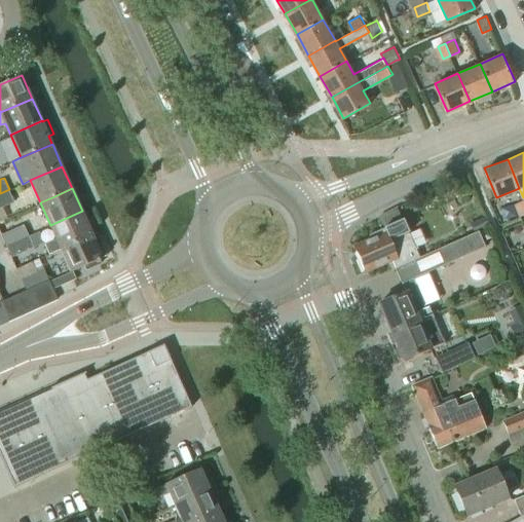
[(9,189),(0,193),(0,206),(13,200),(9,189)]
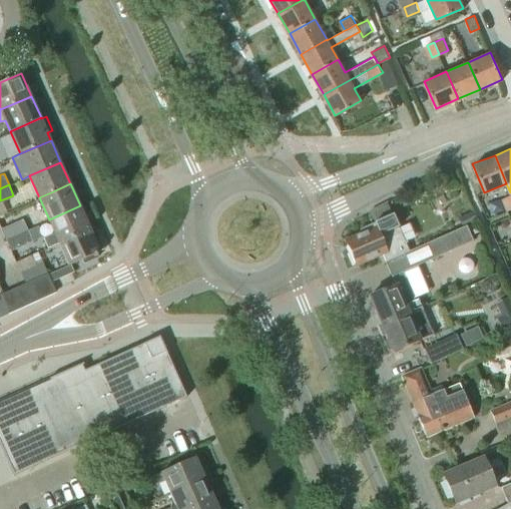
[(510,194),(502,197),(507,209),(510,207),(510,194)]
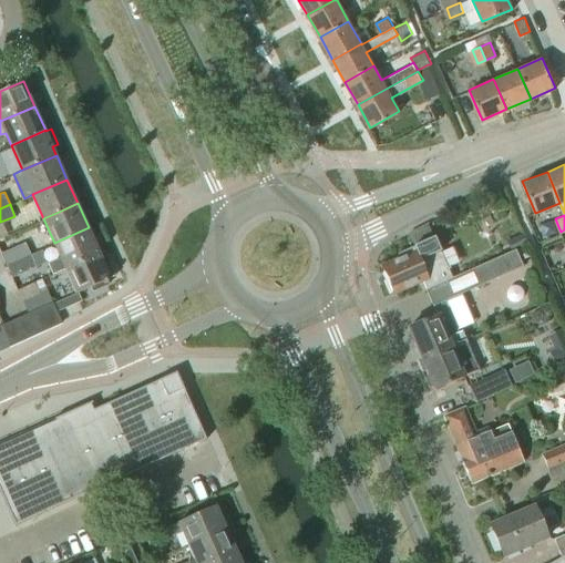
[(89,227),(54,243),(64,267),(88,256),(99,252),(89,227)]
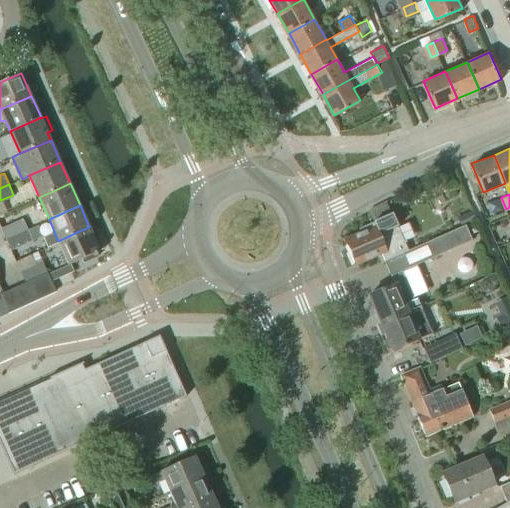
[(473,209),(459,215),(463,224),(475,218),(477,217),(473,209)]
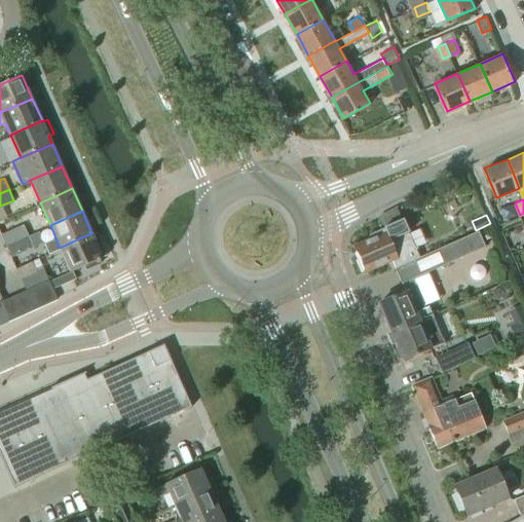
[(371,237),(354,245),(366,269),(394,258),(397,265),(419,255),(416,247),(418,247),(418,245),(415,246),(409,230),(404,218),(369,232),(371,237)]
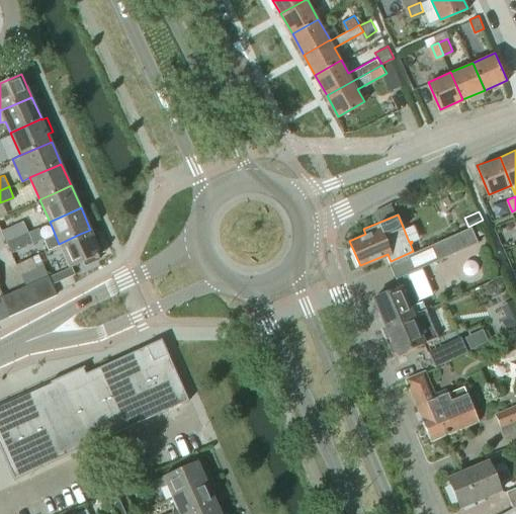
[(6,241),(28,231),(23,220),(1,230),(6,241)]
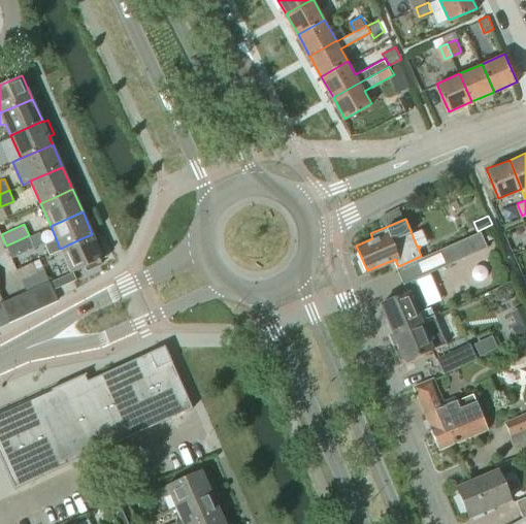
[(407,291),(381,302),(393,331),(418,321),(422,319),(434,314),(431,305),(428,306),(416,277),(472,253),(488,246),(481,230),(465,236),(422,256),(421,256),(398,266),(397,266),(407,291)]
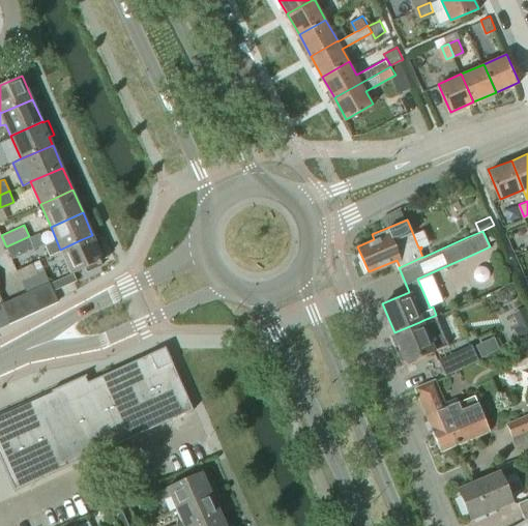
[(82,239),(60,250),(70,272),(74,271),(85,266),(87,271),(103,264),(100,260),(103,259),(103,258),(104,257),(109,255),(101,239),(95,242),(92,236),(92,235),(82,239)]
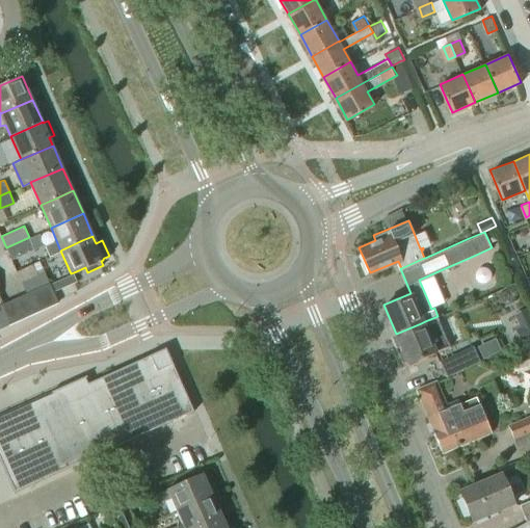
[(29,237),(6,247),(11,259),(34,248),(29,237)]
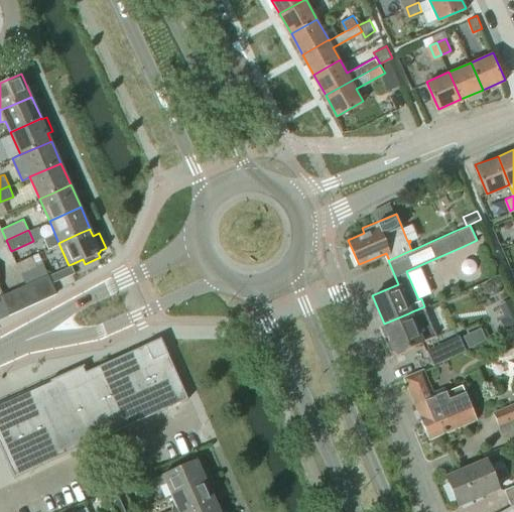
[(25,283),(47,273),(43,262),(20,272),(25,283)]
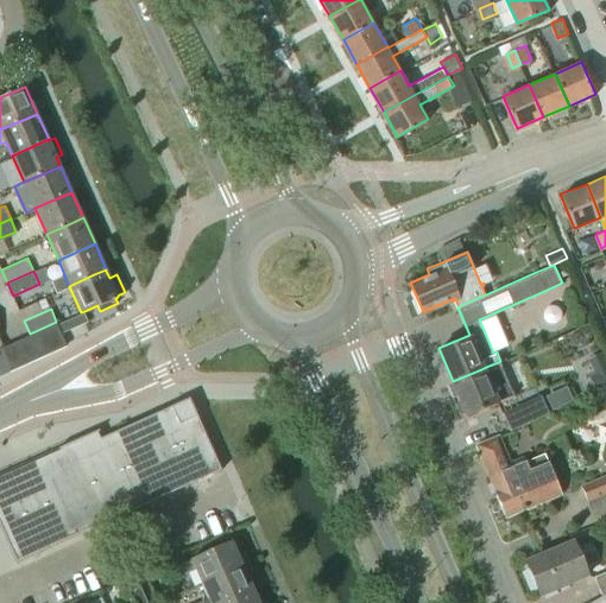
[(4,353),(11,369),(67,344),(56,322),(30,334),(0,347),(4,353)]
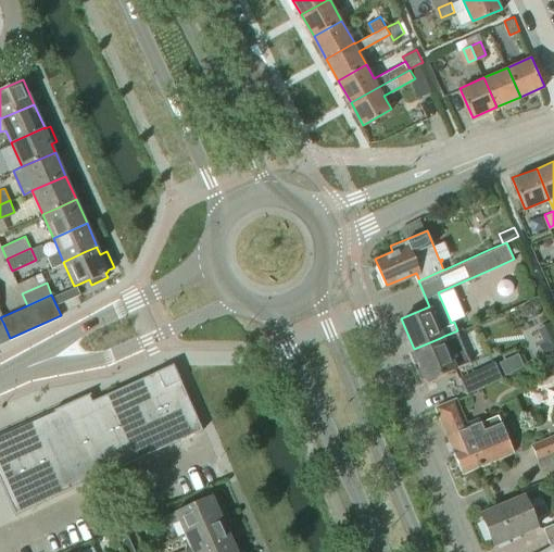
[(0,342),(10,338),(3,323),(0,323),(0,342)]
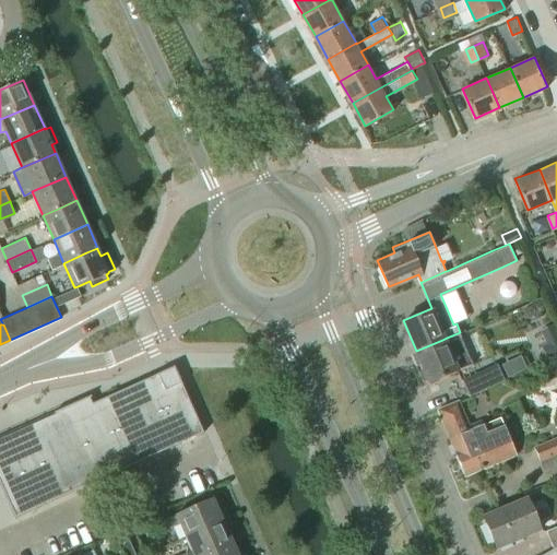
[(442,340),(416,351),(429,381),(459,368),(473,363),(464,342),(460,332),(447,338),(442,340)]
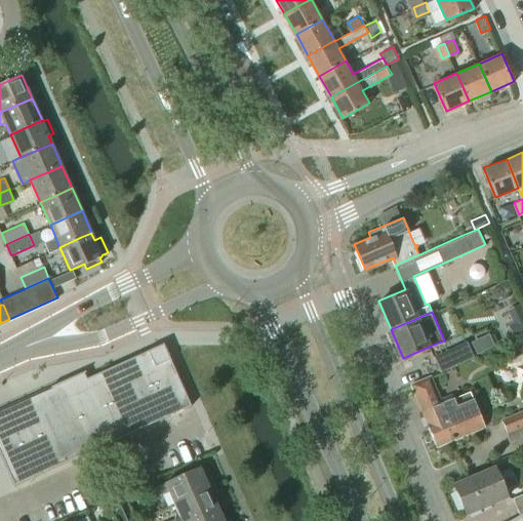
[(522,338),(521,338),(513,357),(516,365),(522,367),(522,338)]
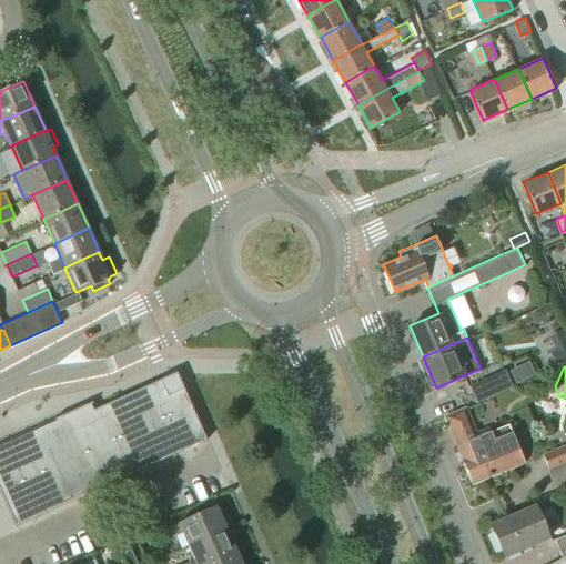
[(514,384),(506,368),(470,384),(477,401),(514,384)]
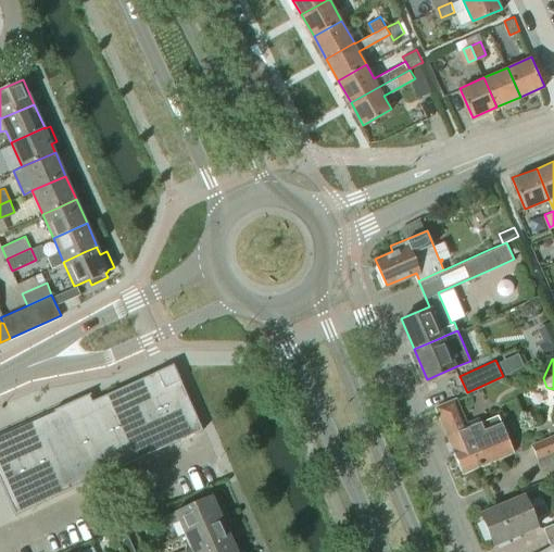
[(202,428),(173,362),(91,399),(89,392),(91,392),(90,390),(51,409),(52,411),(0,434),(0,477),(15,512),(202,428)]
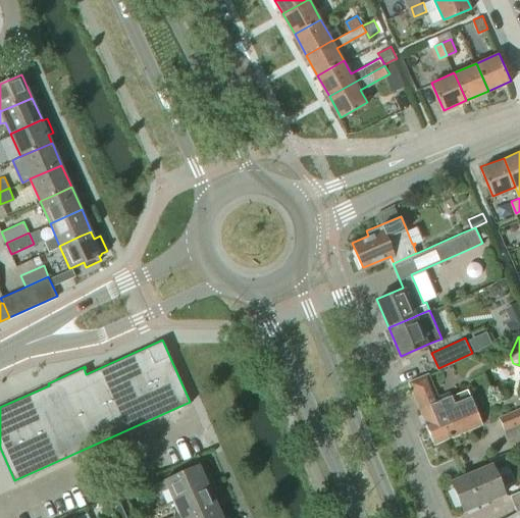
[(481,422),(467,390),(454,395),(452,390),(438,395),(428,371),(409,379),(435,442),(481,422)]
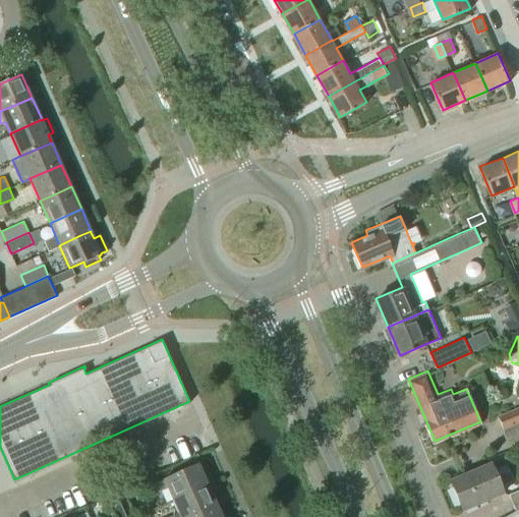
[(518,405),(499,413),(505,427),(518,421),(518,405)]
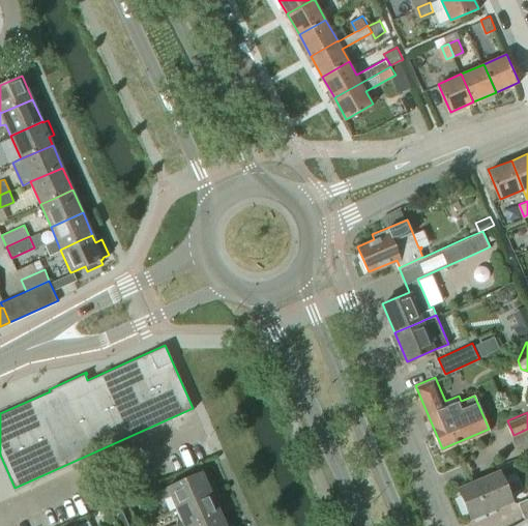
[(202,470),(150,494),(154,502),(171,495),(176,507),(217,489),(214,481),(209,485),(202,470)]
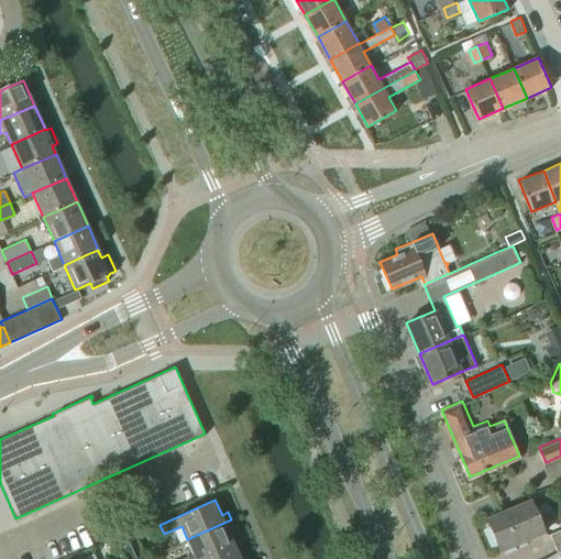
[(501,550),(545,532),(531,500),(486,517),(501,550)]
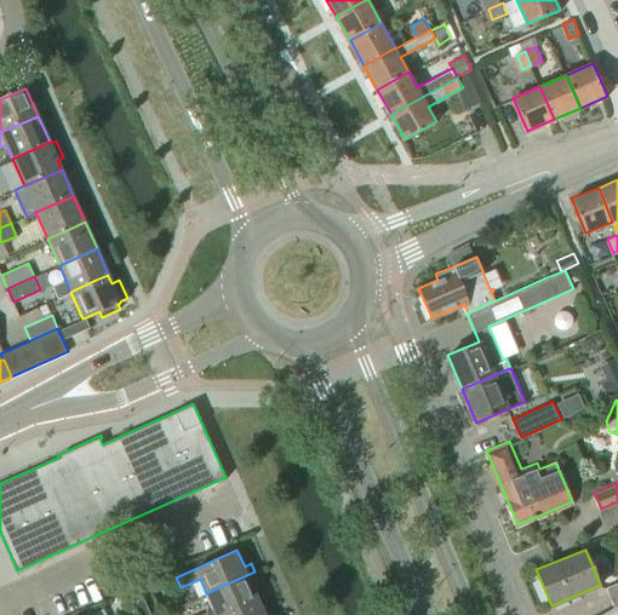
[(212,607),(194,614),(221,614),(258,598),(252,582),(258,580),(255,572),(206,593),(212,607)]
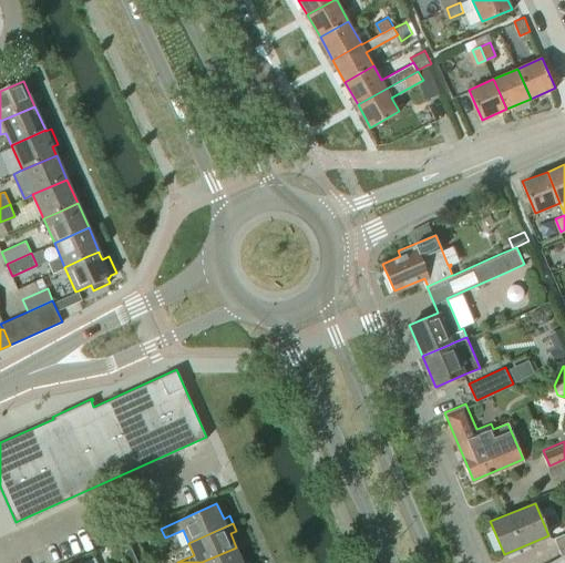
[(564,532),(555,536),(562,554),(564,552),(564,532)]
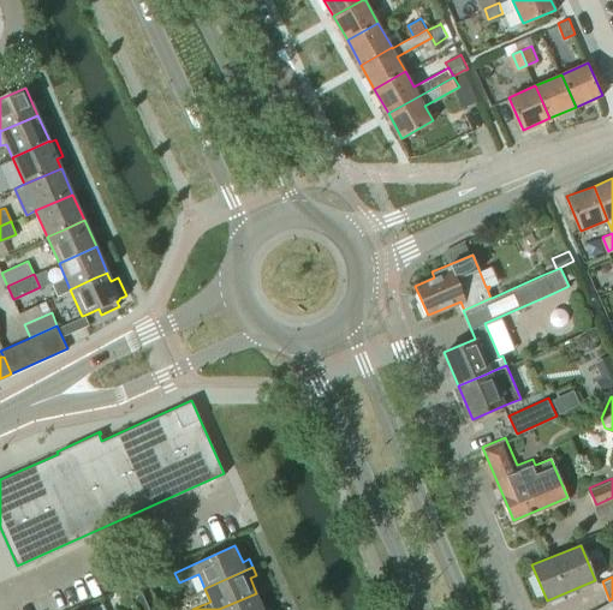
[(150,609),(142,588),(130,593),(137,609),(150,609)]
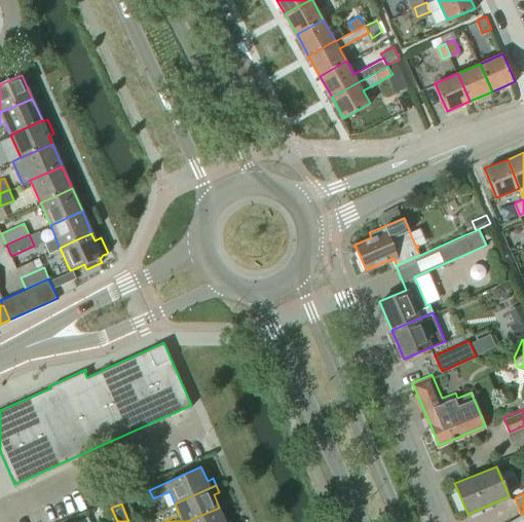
[(219,508),(187,521),(232,521),(231,519),(225,521),(219,508)]
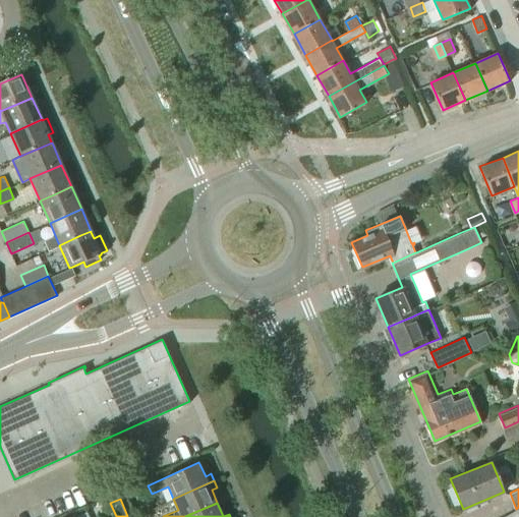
[(518,507),(516,509),(516,510),(503,516),(518,516),(518,507)]
